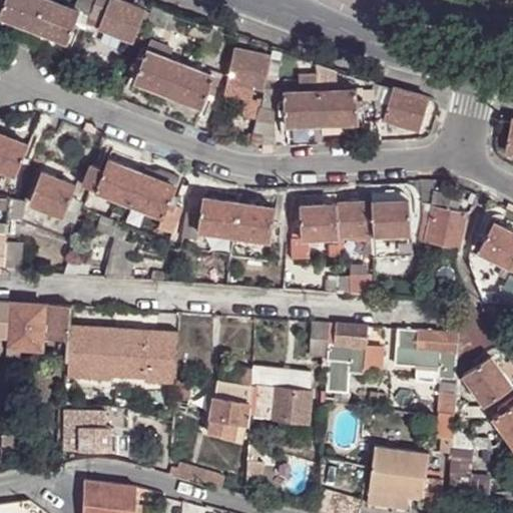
[(73,9),(49,0),(0,0),(0,16),(72,44),(78,28),(73,26),(79,11),(73,9)]
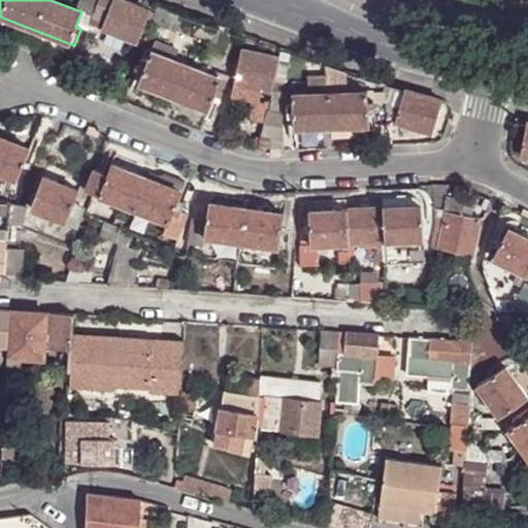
[(79,0),(75,9),(81,11),(92,15),(97,0),(79,0)]
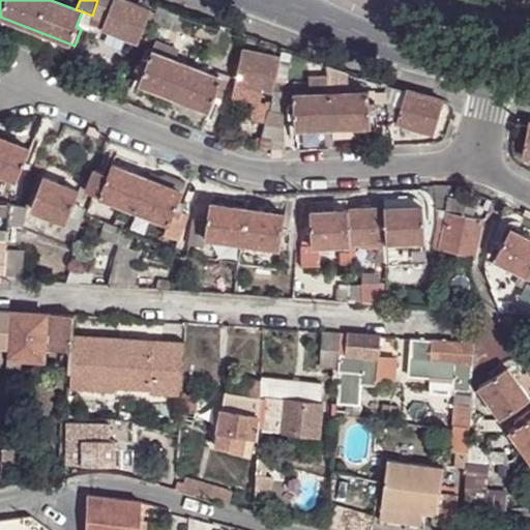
[(149,11),(120,0),(97,0),(92,16),(104,21),(100,30),(137,43),(149,11)]
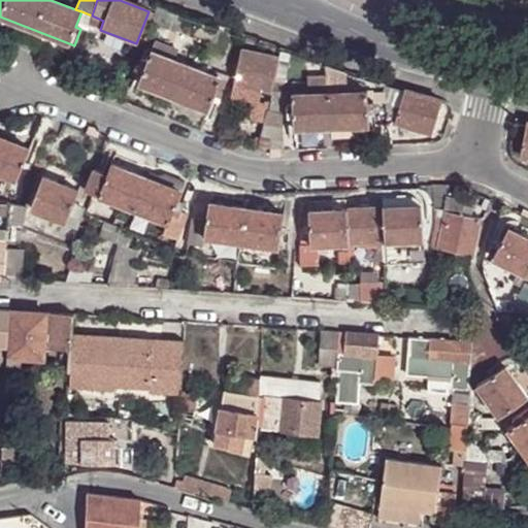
[(157,7),(151,24),(163,28),(168,11),(157,7)]
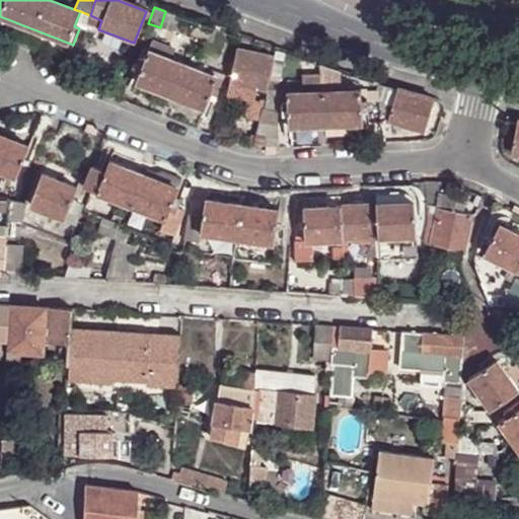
[(165,11),(160,27),(171,31),(172,28),(177,15),(165,11)]
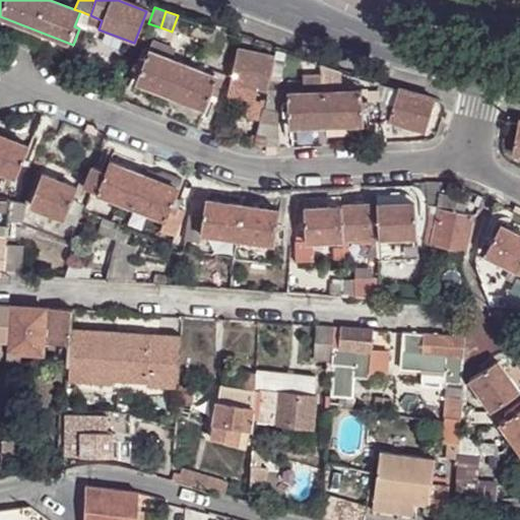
[(214,12),(212,18),(231,24),(233,17),(214,12)]
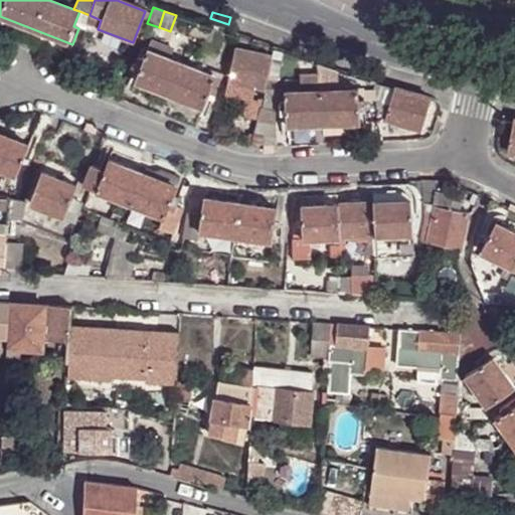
[(176,15),(171,28),(176,30),(180,17),(176,15)]
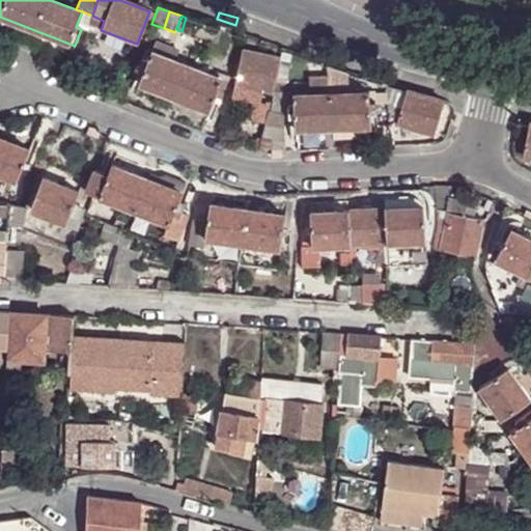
[(186,18),(182,31),(194,36),(200,22),(186,18)]
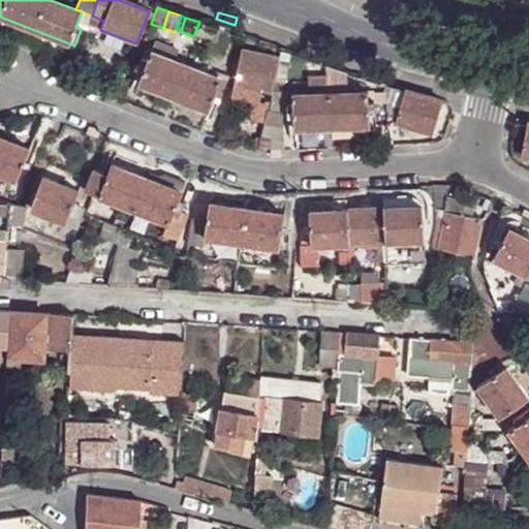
[(199,22),(193,36),(209,41),(214,28),(199,22)]
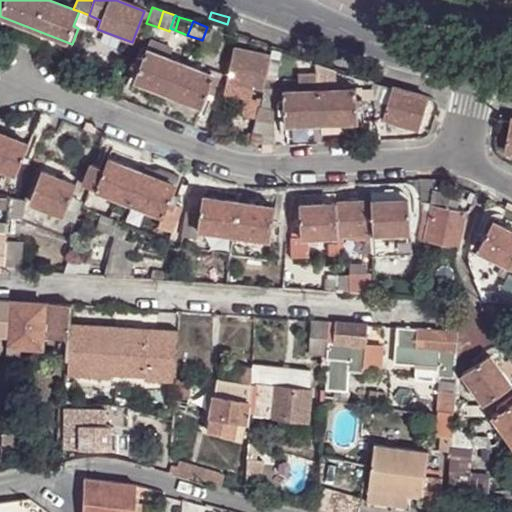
[(151,36),(146,49),(170,59),(175,46),(151,36)]
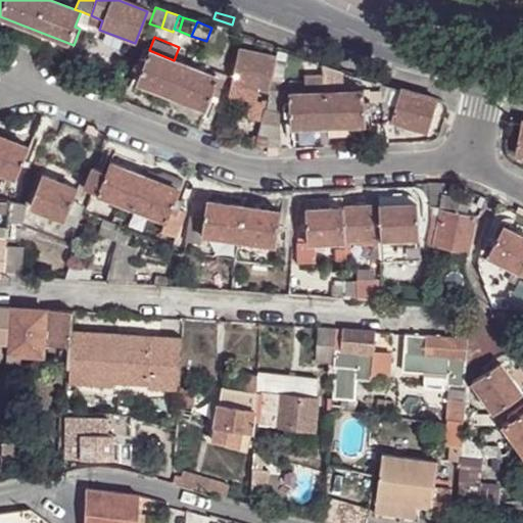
[(238,49),(231,82),(269,89),(271,80),(276,59),(276,57),(238,49)]
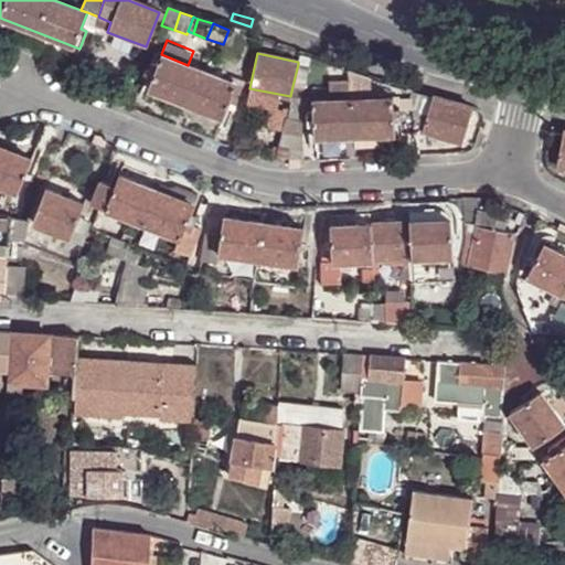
[(236,84),(230,82),(188,65),(161,54),(157,64),(152,62),(142,86),(227,119),(236,95),(233,93),(234,89),(236,84)]
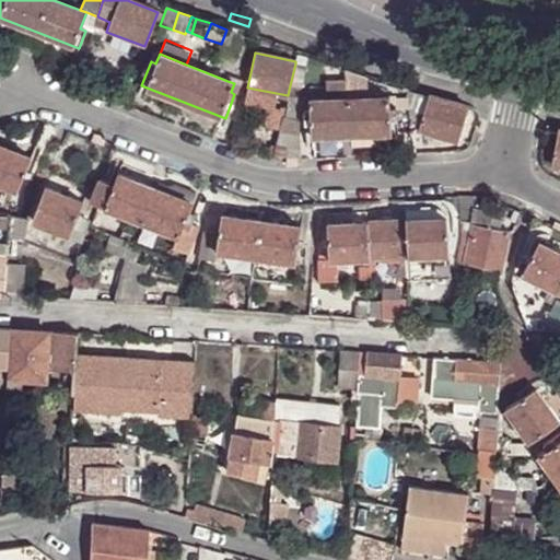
[(295,63),(290,85),(301,88),(306,66),(295,63)]
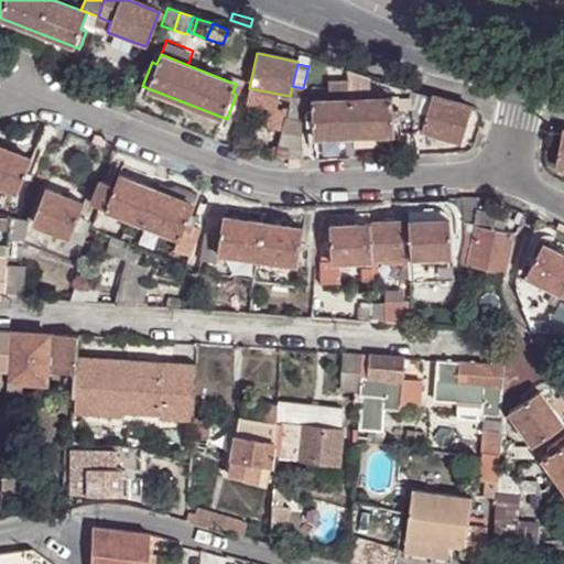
[(232,74),(229,82),(236,84),(234,89),(241,91),(246,79),(232,74)]
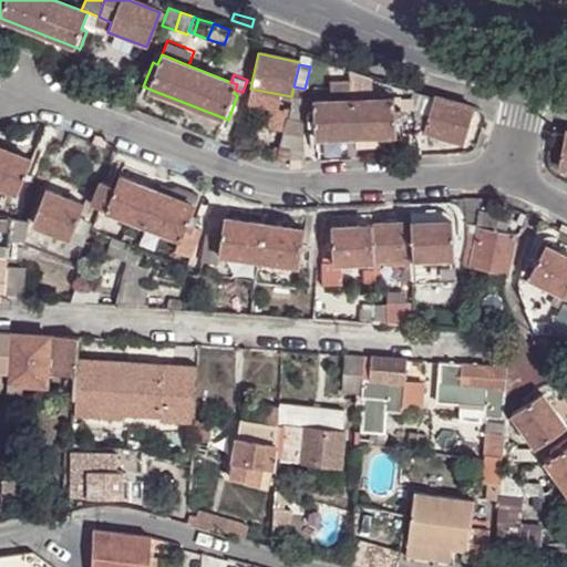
[(349,82),(350,100),(369,99),(368,81),(349,82)]
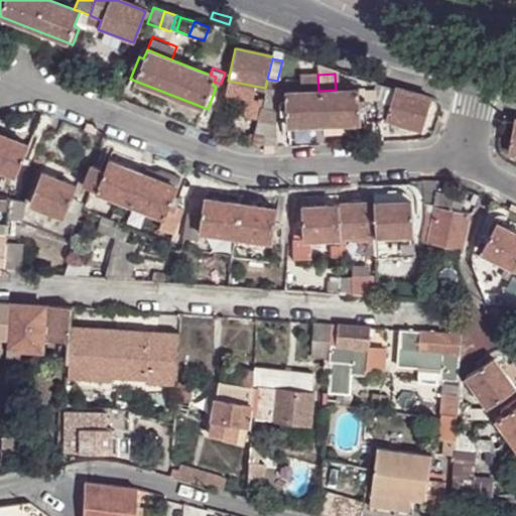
[(361,122),(365,121),(363,98),(359,98),(358,89),(336,90),(318,91),(317,75),(301,76),(302,92),(285,93),(285,102),(281,102),(282,126),(315,124),(361,122)]
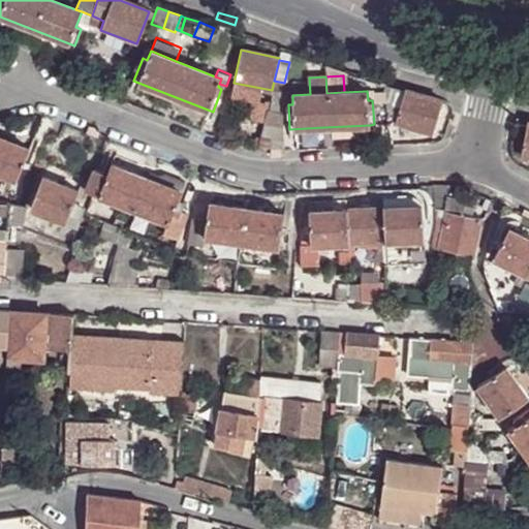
[(234,83),(230,96),(251,100),(269,104),(272,90),(234,83)]
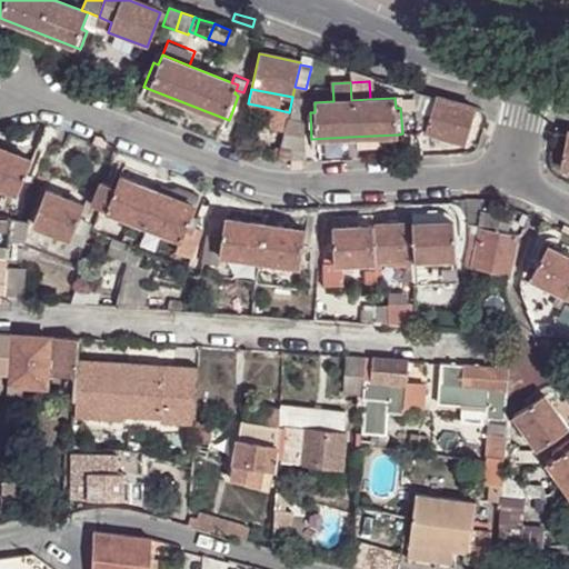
[(417,108),(416,93),(409,93),(406,107),(413,108),(417,108)]
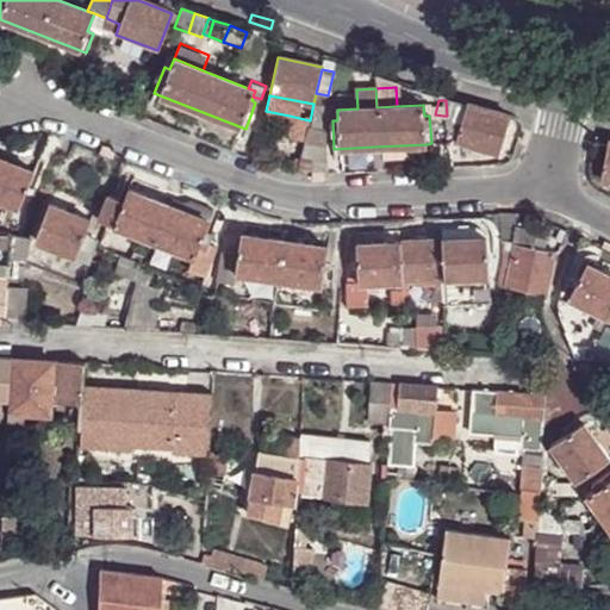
[(447,116),(450,141),(455,142),(466,106),(446,100),(447,116)]
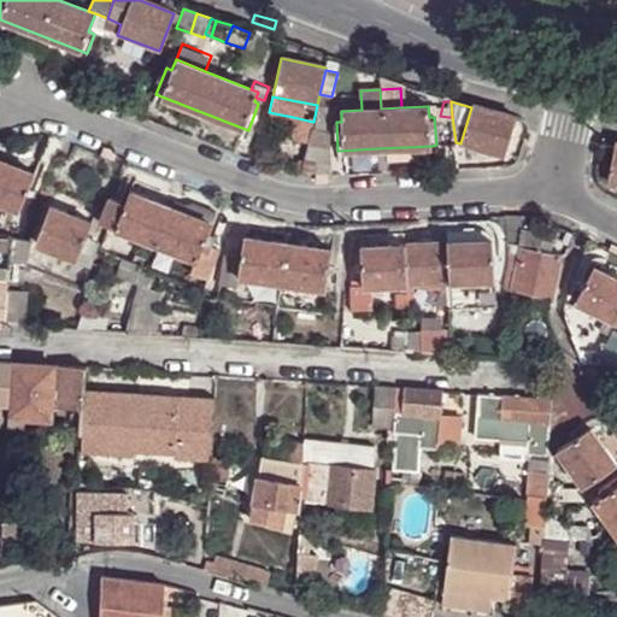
[(313,122),(293,117),(289,139),(297,140),(307,142),(307,147),(329,148),(328,107),(317,105),(313,122)]
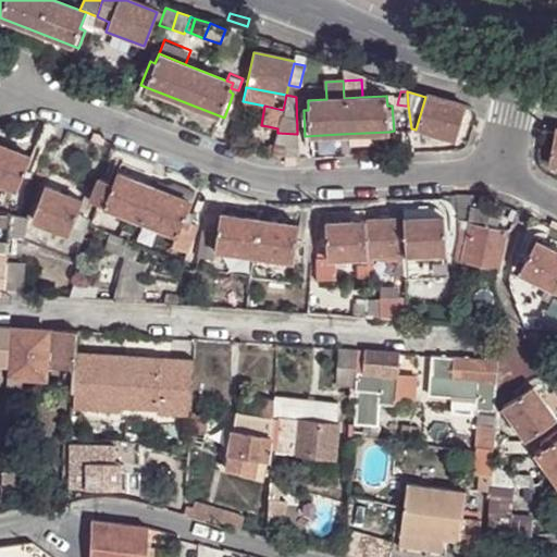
[(425,97),(416,130),(455,140),(466,107),(426,95),(425,97)]
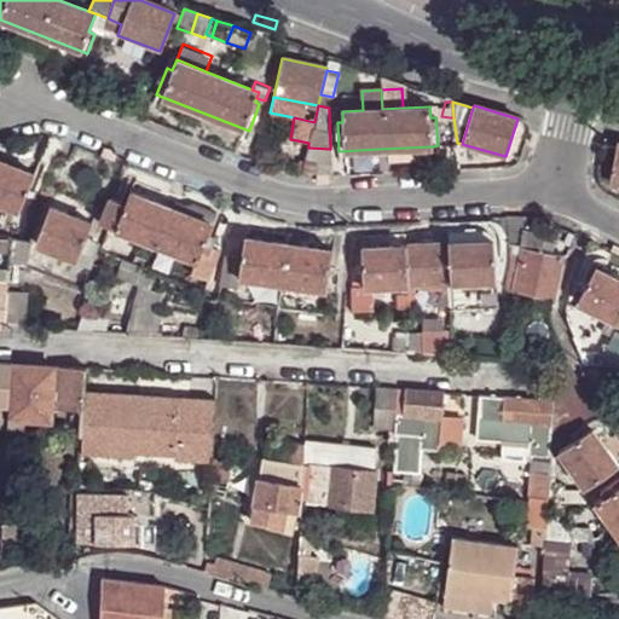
[(526,121),(518,119),(505,156),(509,169),(513,166),(516,163),(519,161),(520,158),(522,155),(530,129),(530,128),(528,126),(526,121)]
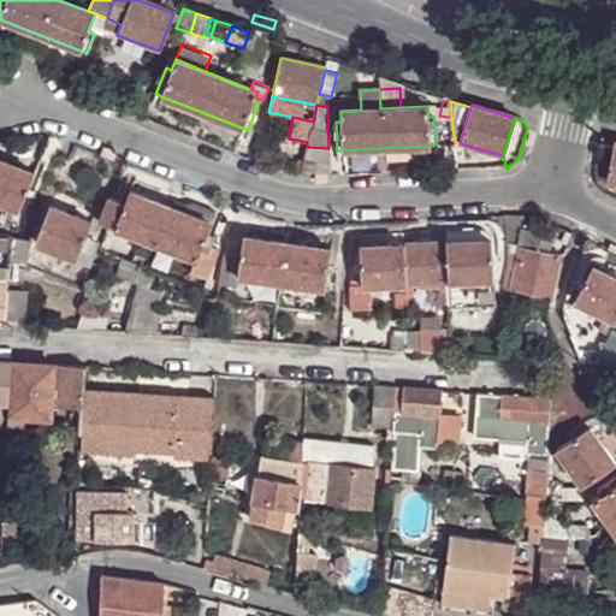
[(460,143),(455,142),(451,141),(456,172),(507,169),(503,155),(460,143)]
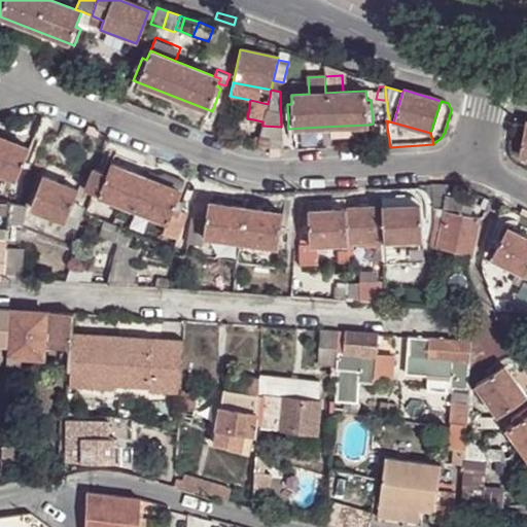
[(322,127),(323,144),(331,144),(330,138),(370,136),(369,125),(322,127)]
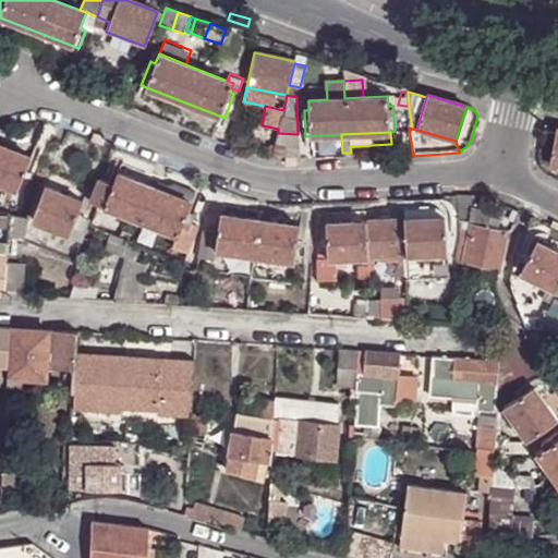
[(298,134),(278,133),(276,144),(275,144),(274,155),(283,157),(284,157),(300,157),(300,135),(298,134)]
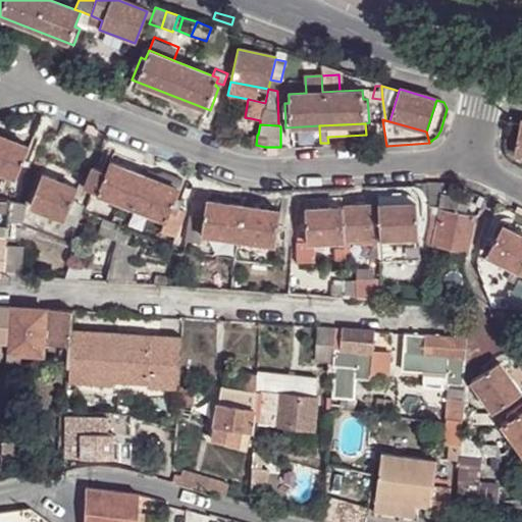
[(0,172),(15,178),(21,163),(29,147),(0,136),(0,172)]
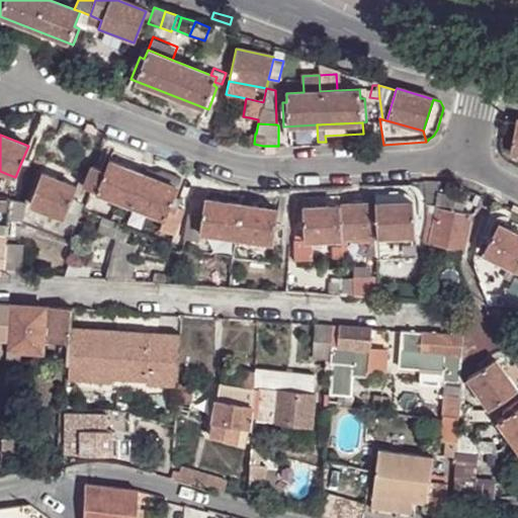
[(28,146),(21,162),(26,164),(33,148),(28,146)]
